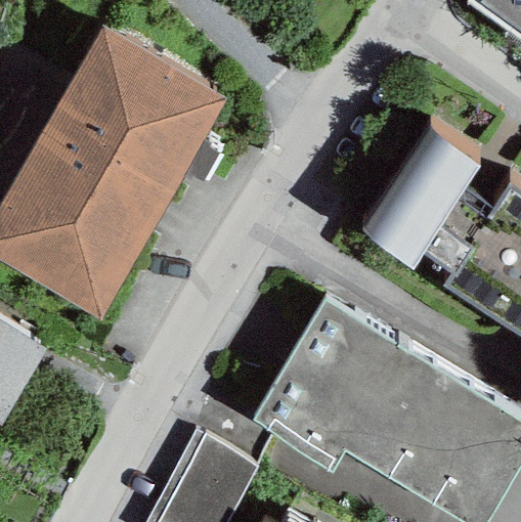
[(467,0),(467,1),(520,39),(520,0),(467,0)]
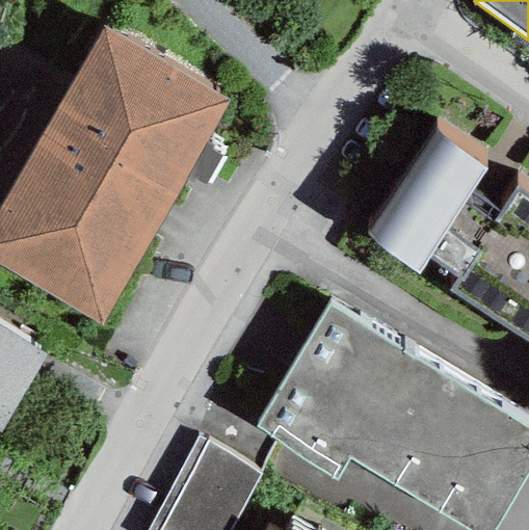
[(232,97),(103,25),(0,208),(0,265),(104,324),(232,97)]
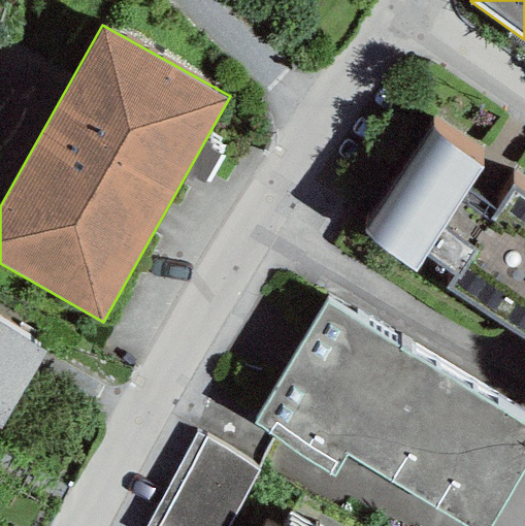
[(497,207),(469,190),(487,163),(432,128),(363,236),(418,270),(427,256),(455,274),(446,289),(524,338),(524,187),(515,181),(497,207)]
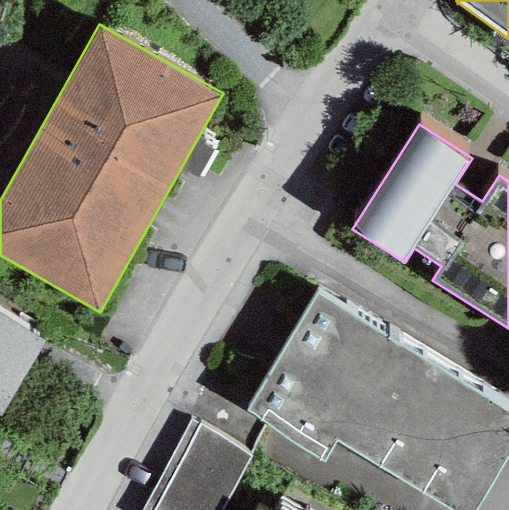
[(476,509),(508,455),(508,408),(316,293),(246,409),(327,457),(338,438),(457,509),(476,509)]
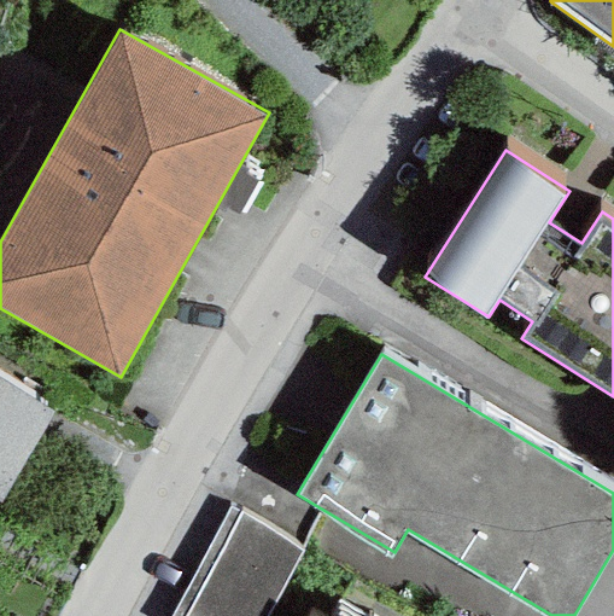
[(0,500),(3,503),(58,411),(0,376),(0,500)]
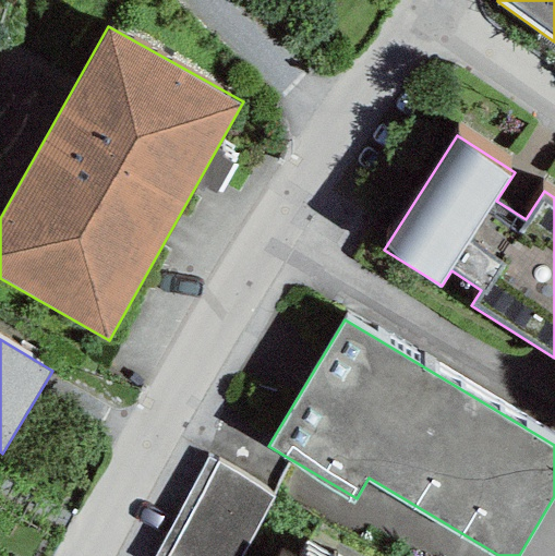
[(218,462),(210,458),(155,555),(242,555),(278,493),(219,460),(218,462)]
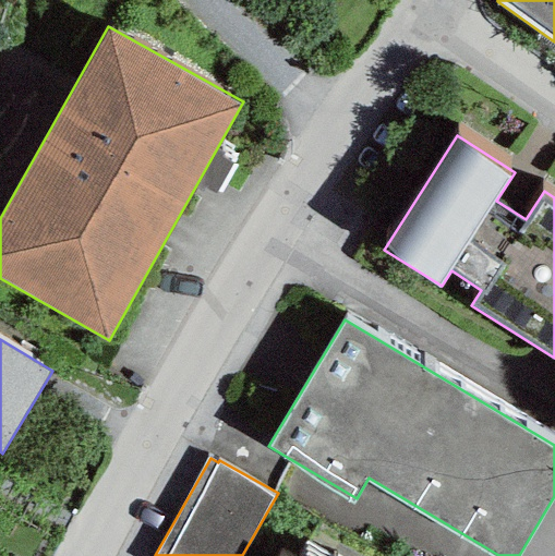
All buildings are outlined.
